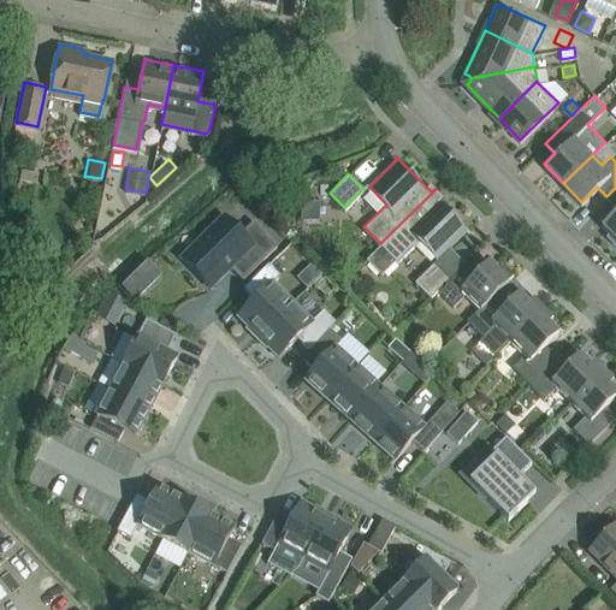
[(436,189),(380,243),(367,256),(381,272),(395,259),(397,260),(419,238),(437,255),(465,227),(467,231),(468,230),(432,193),(437,189),(436,189)]
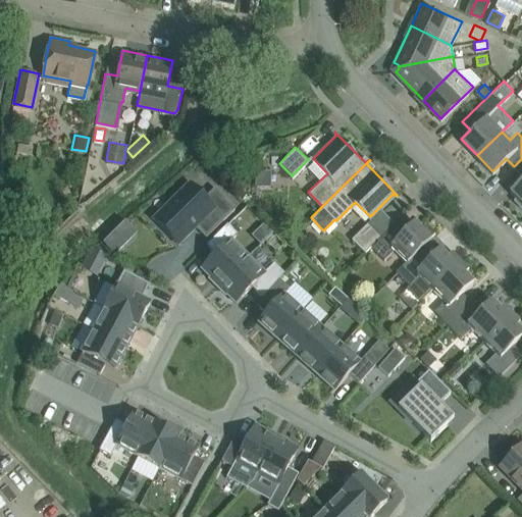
[(521,176),(510,189),(521,201),(521,176)]
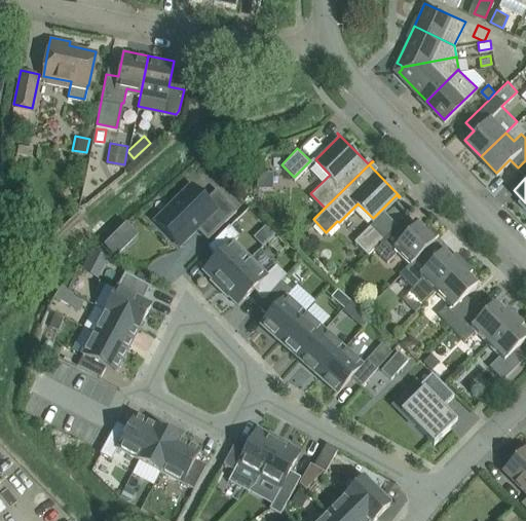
[(192,182),(155,218),(180,244),(198,226),(200,228),(203,224),(211,231),(207,235),(208,236),(237,208),(218,188),(208,197),(192,182)]
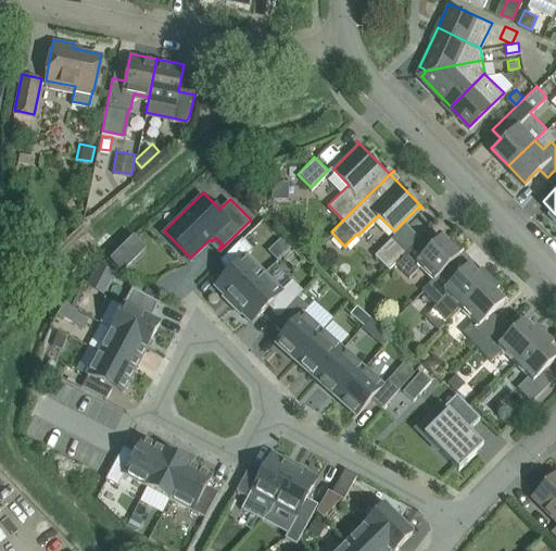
[(66,205),(75,201),(71,193),(62,198),(66,205)]
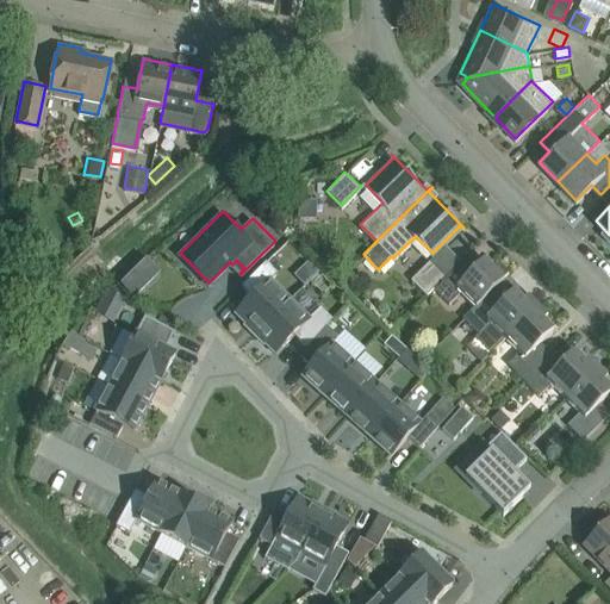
[(484,256),(475,265),(471,269),(461,259),(444,274),(433,285),(434,286),(449,302),(461,290),(474,304),(475,305),(491,290),(508,273),(498,262),(493,266),(484,256)]
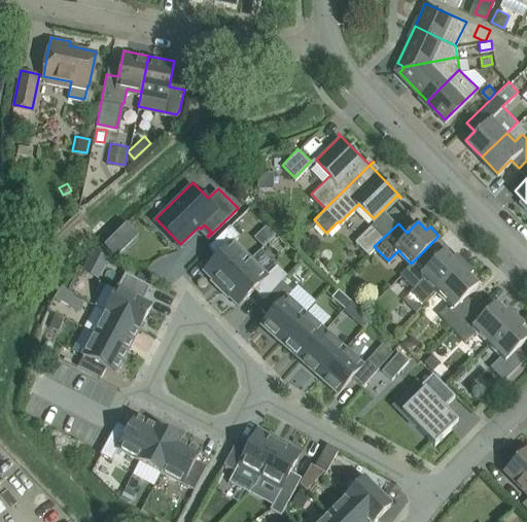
[(211,278),(220,286),(250,256),(233,239),(239,233),(230,223),(209,245),(217,253),(204,268),(212,277),(211,278)]
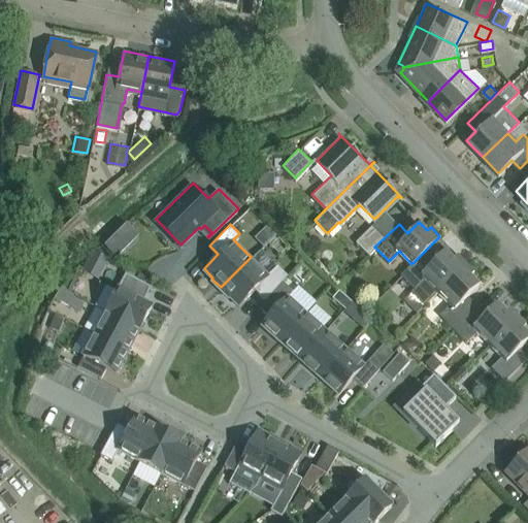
[(372,224),(356,239),(369,253),(375,248),(374,247),(385,237),(372,224)]
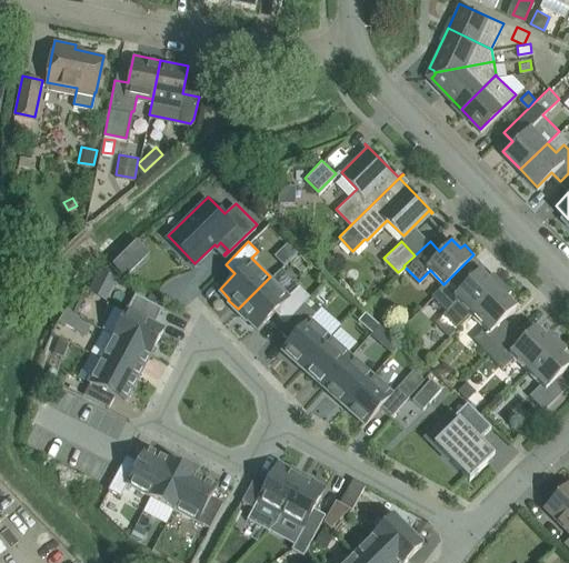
[(115,261),(126,272),(136,261),(126,250),(115,261)]
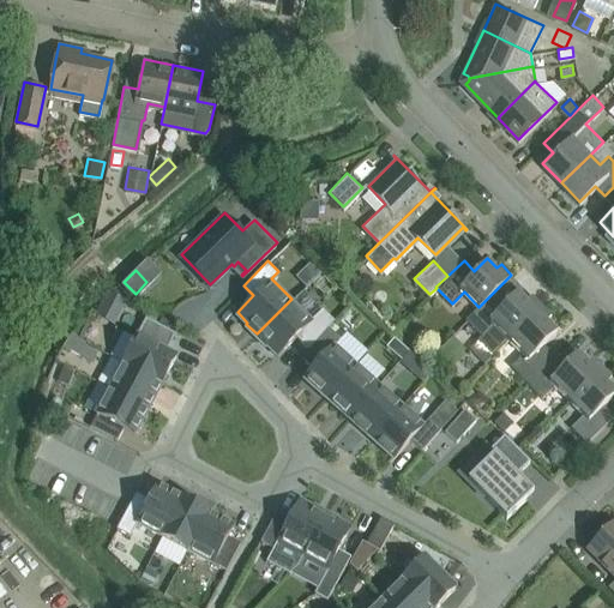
[(107,288),(101,300),(121,308),(126,296),(107,288)]
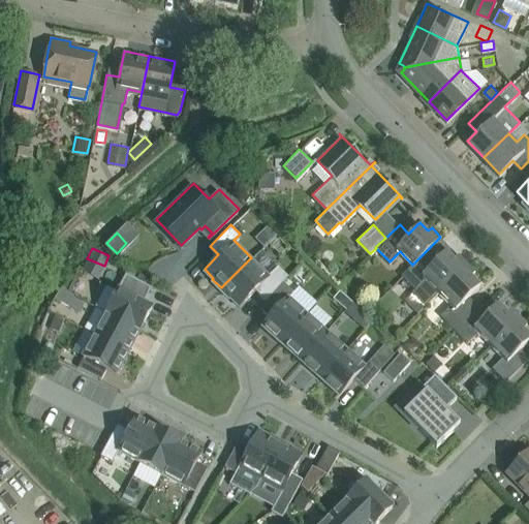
[(425,303),(438,290),(466,263),(458,254),(455,257),(446,249),(435,260),(426,251),(412,265),(411,264),(401,274),(415,288),(413,290),(425,303)]
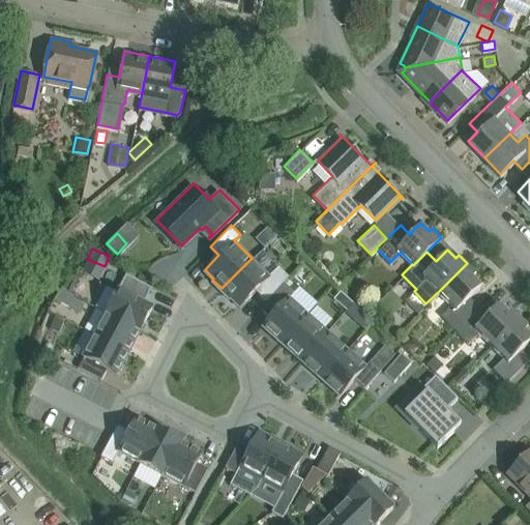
[(252,258),(222,288),(230,296),(231,295),(240,304),(256,288),(267,299),(289,274),(278,264),(268,274),(252,258)]
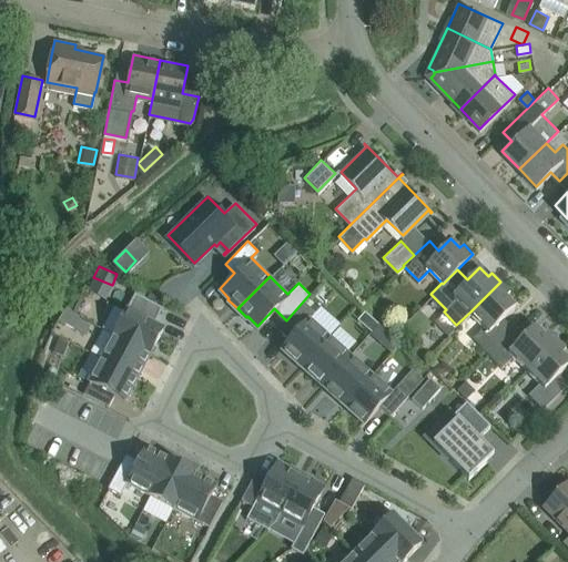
[(513,326),(503,316),(515,304),(506,295),(510,290),(500,282),(470,312),(484,325),(473,336),(487,350),(513,326)]
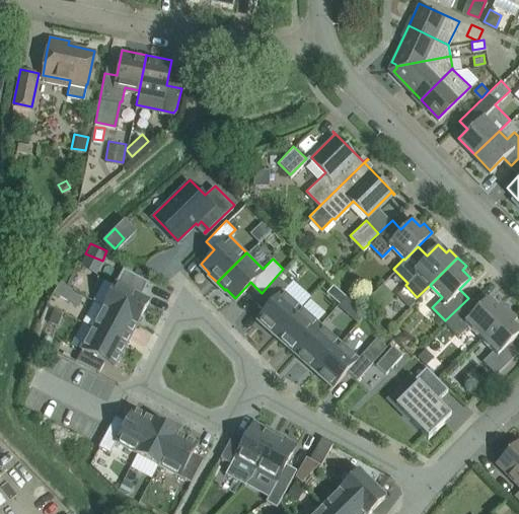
[(104,304),(137,321),(148,300),(139,295),(147,280),(124,268),(117,283),(116,282),(104,304)]
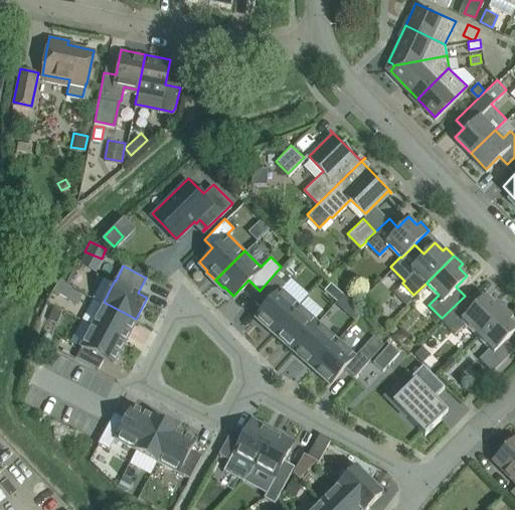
[(274,331),(298,305),(280,288),(286,281),(277,273),(253,298),(263,307),(255,315),(274,331)]
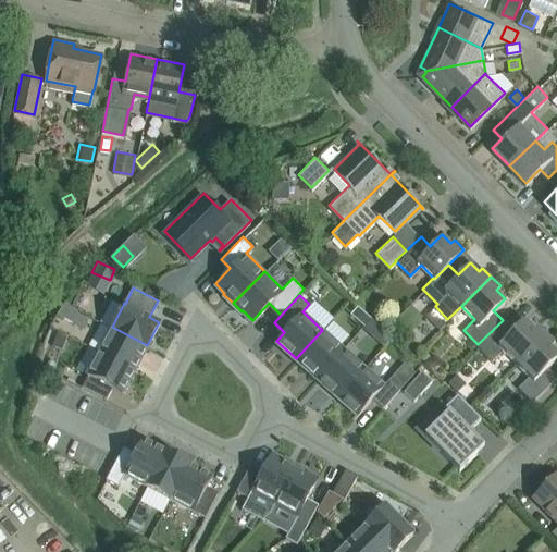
[(58,311),(84,326),(89,315),(63,302),(58,311)]
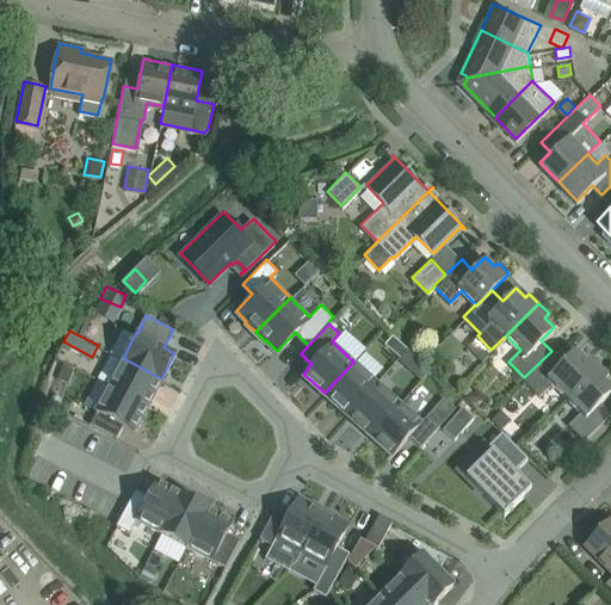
[(400,353),(407,346),(393,333),(386,341),(400,353)]
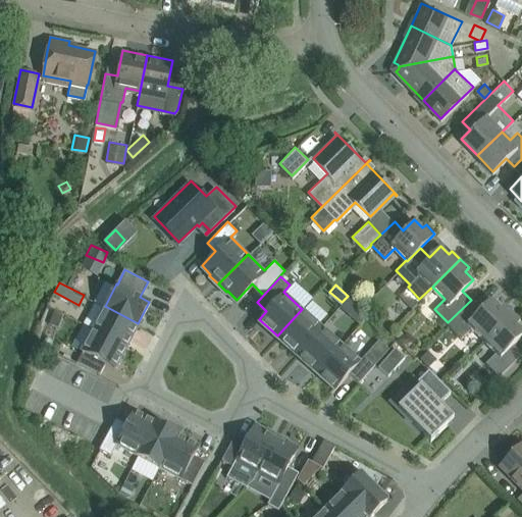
[(340,304),(348,312),(356,303),(348,296),(342,302),(340,304)]
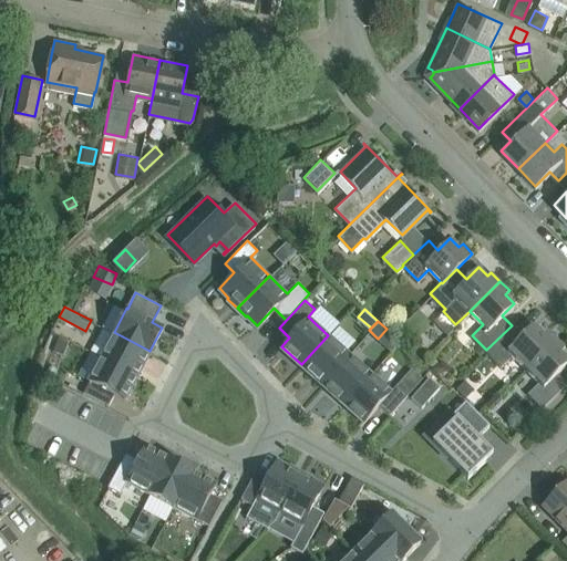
[(534,323),(525,331),(522,335),(512,325),(486,350),(501,365),(512,354),(525,367),(555,338),(546,329),(543,332),(534,323)]
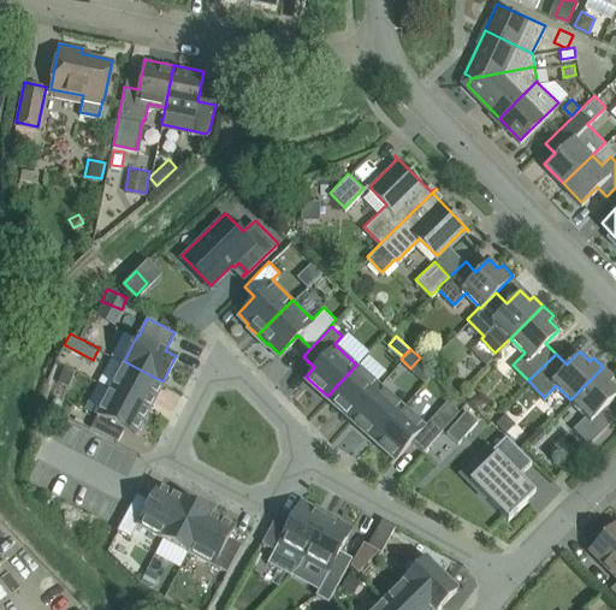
[(111,386),(149,407),(161,382),(163,382),(124,361),(111,386)]
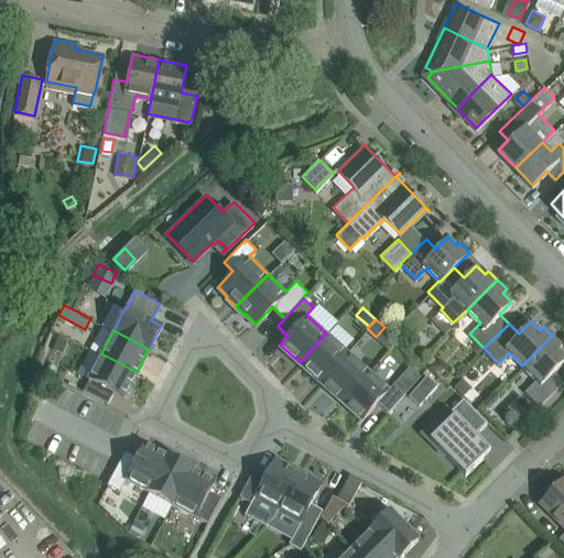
[(53,348),(63,351),(68,336),(58,332),(53,348)]
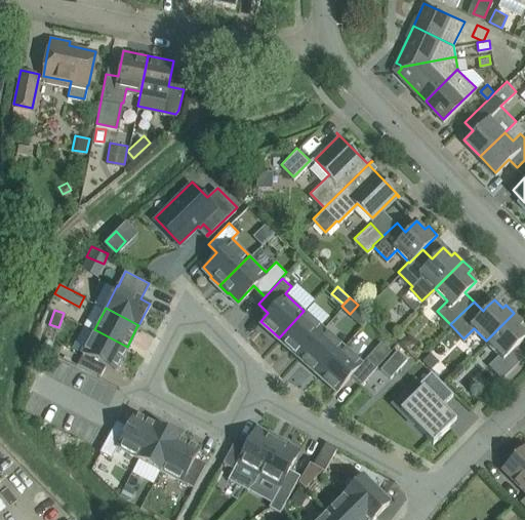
[(323,327),(304,311),(279,337),(298,355),(323,327)]
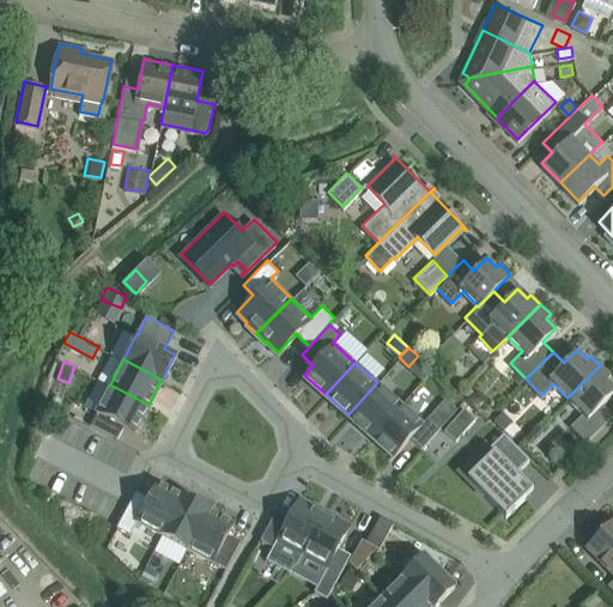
[(570,424),(586,439),(612,413),(602,402),(612,392),(612,386),(606,380),(611,375),(600,365),(568,398),(582,412),(570,424)]
